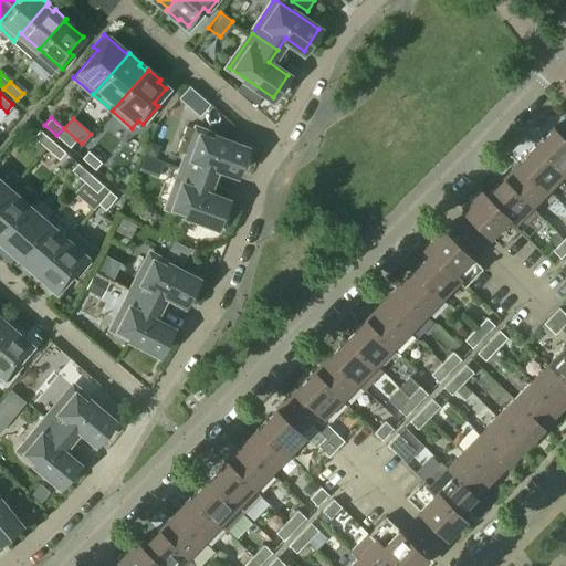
[(181,168),(211,179),(216,165),(237,173),(247,148),(186,126),(177,150),(187,154),(181,168)]
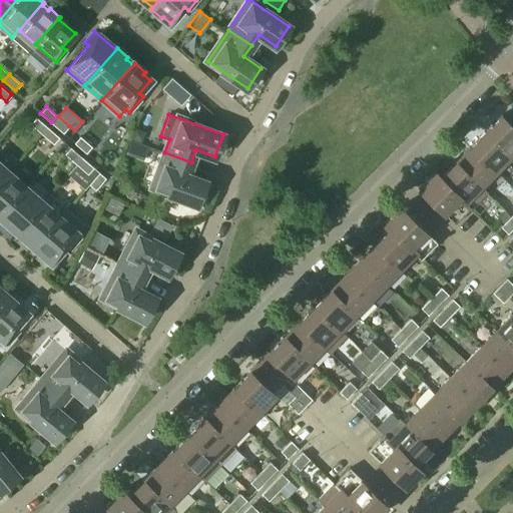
[(485,130),(510,155),(512,152),(512,116),(508,121),(501,114),(485,130)]
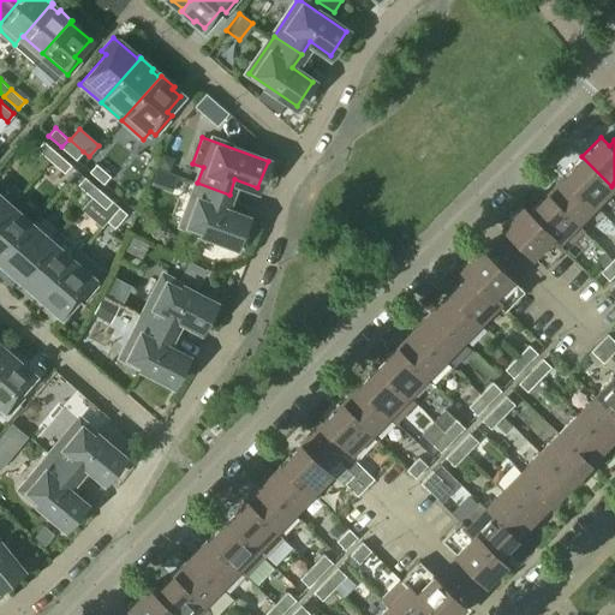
[(70,139),(69,139),(61,147),(76,159),(83,151),(70,139)]
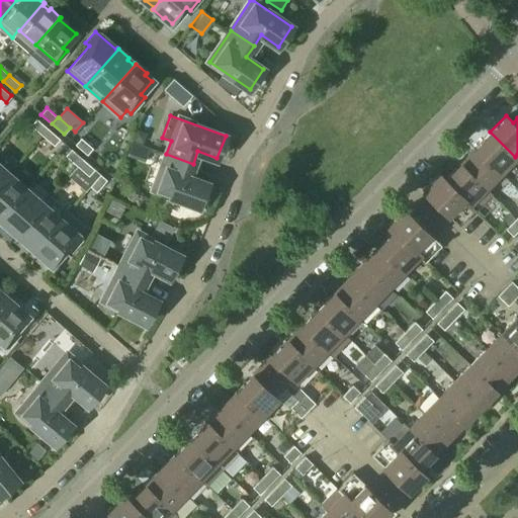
[(42,135),(48,128),(36,118),(30,125),(42,135)]
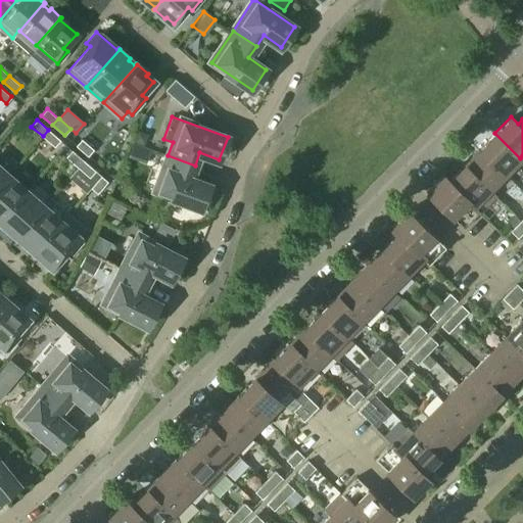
[(60,140),(48,130),(43,136),(54,146),(60,140)]
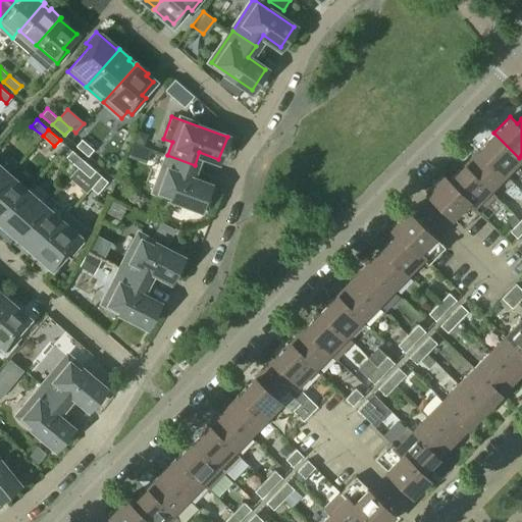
[(493,133),(478,149),(504,174),(519,158),(493,133)]
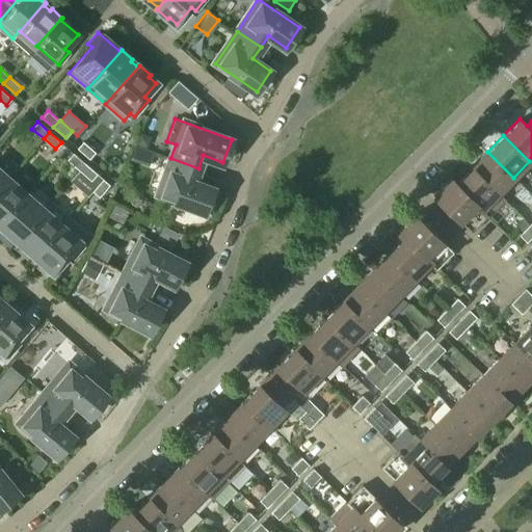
[(83,141),(77,148),(89,158),(96,152),(83,141)]
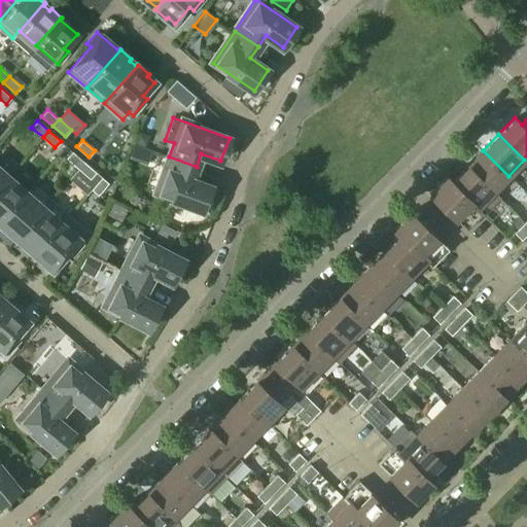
[(483,150),(467,166),(499,198),(499,197),(494,190),(508,176),(483,150)]
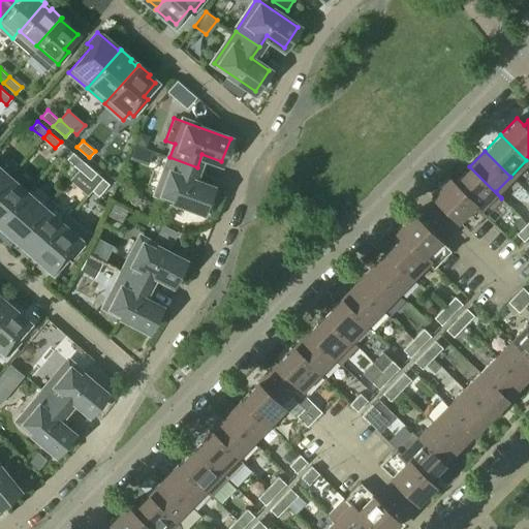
[(79,168),(85,162),(73,152),(67,159),(79,168)]
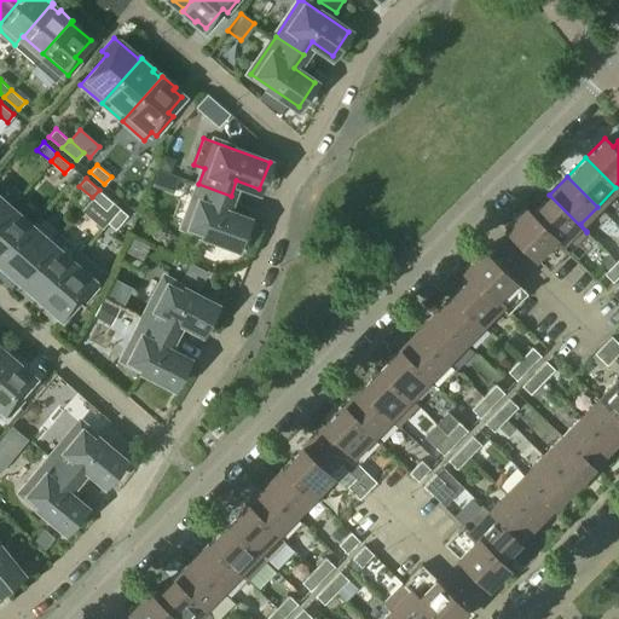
[(225,210),(231,196),(198,184),(184,226),(238,247),(248,219),(225,210)]
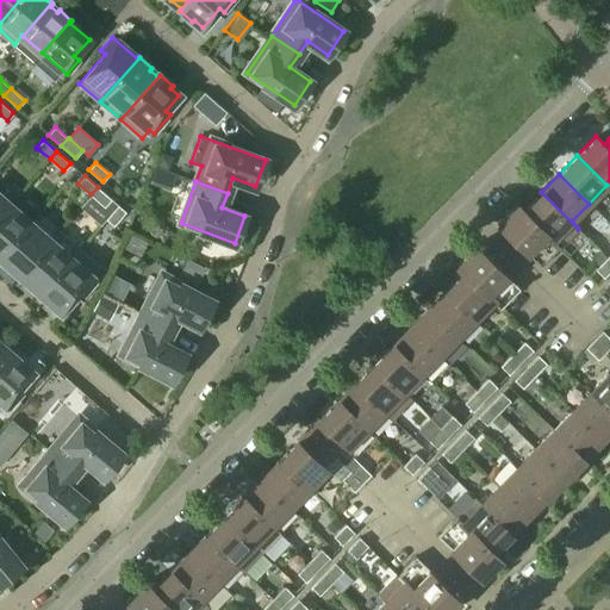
[(111,200),(98,187),(91,194),(105,207),(111,200)]
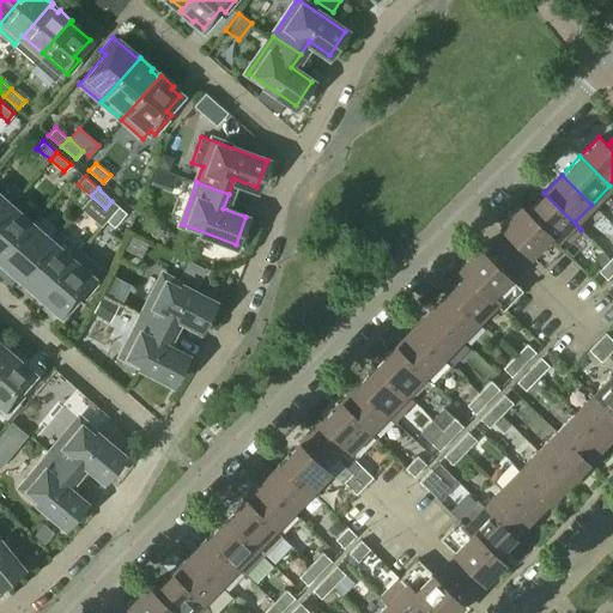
[(581,230),(544,193),(527,211),(520,204),(499,225),(542,267),(581,230)]
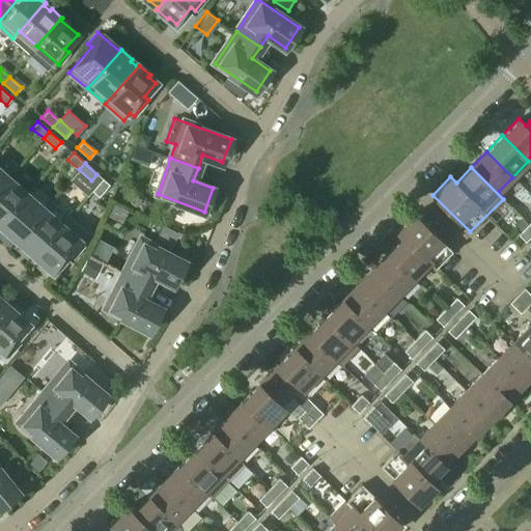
[(0,223),(26,194),(8,178),(0,187),(0,223)]
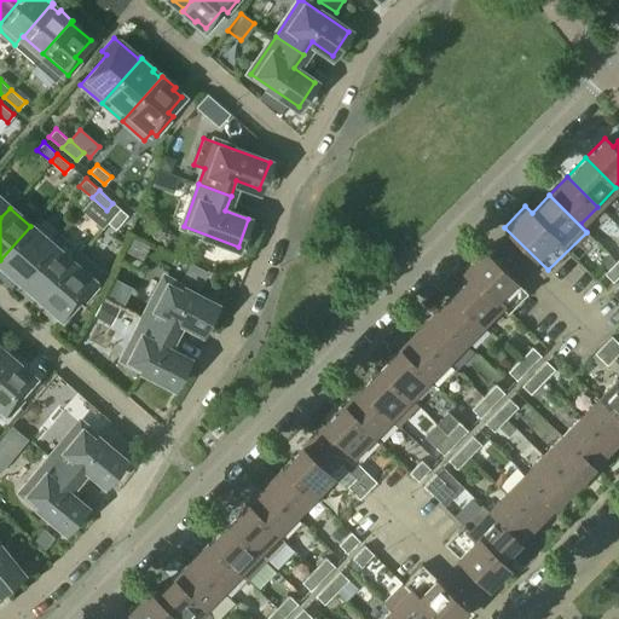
[(120,208),(108,223),(115,229),(127,214),(120,208)]
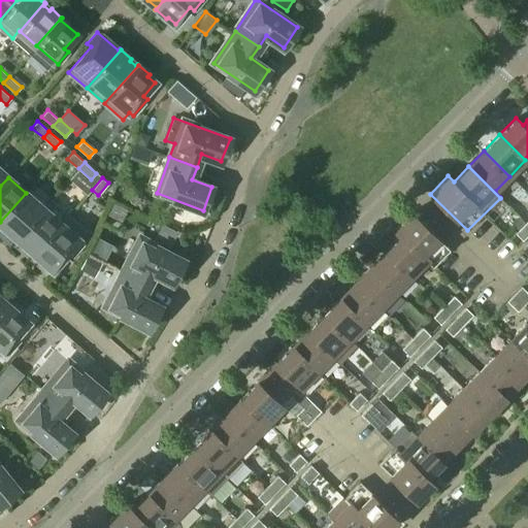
[(15,239),(15,240),(43,208),(42,208),(26,193),(0,222),(0,226),(9,234),(10,232),(17,237),(15,239)]
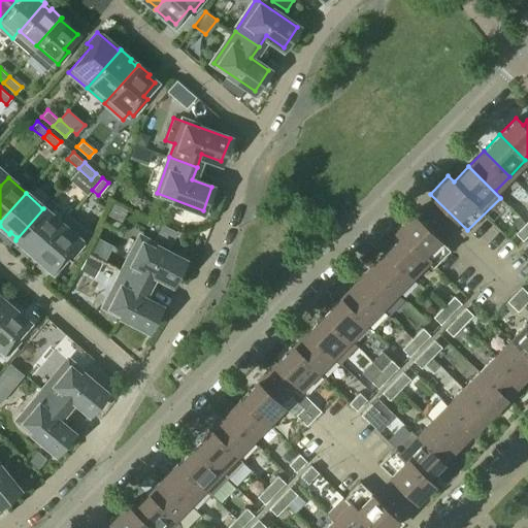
[(33,255),(34,256),(67,217),(48,201),(42,208),(43,208),(15,240),(27,250),(28,248),(35,253),(33,255)]
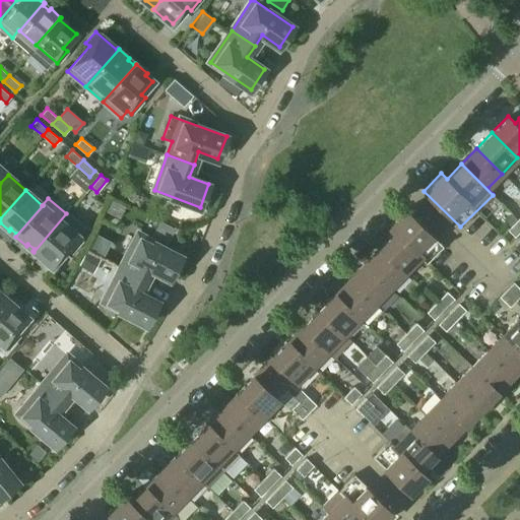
[(395,231),(427,261),(443,245),(405,208),(388,226),(394,232),(395,231)]
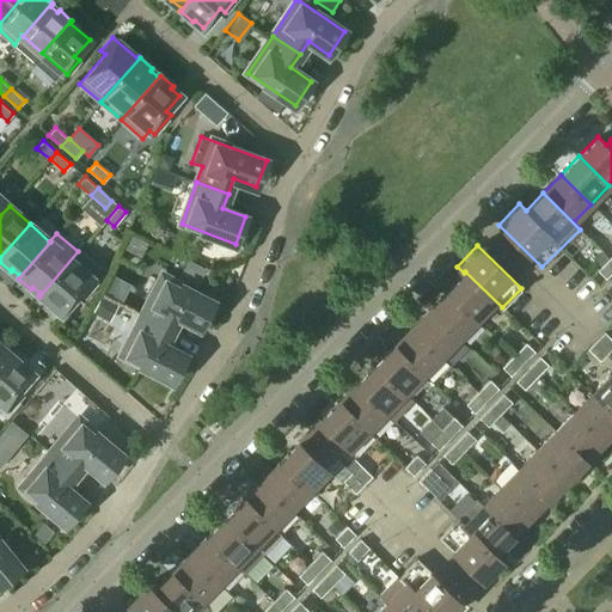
[(78,251),(40,297),(51,307),(54,305),(62,312),(79,293),(83,298),(96,282),(92,279),(99,270),(78,251)]
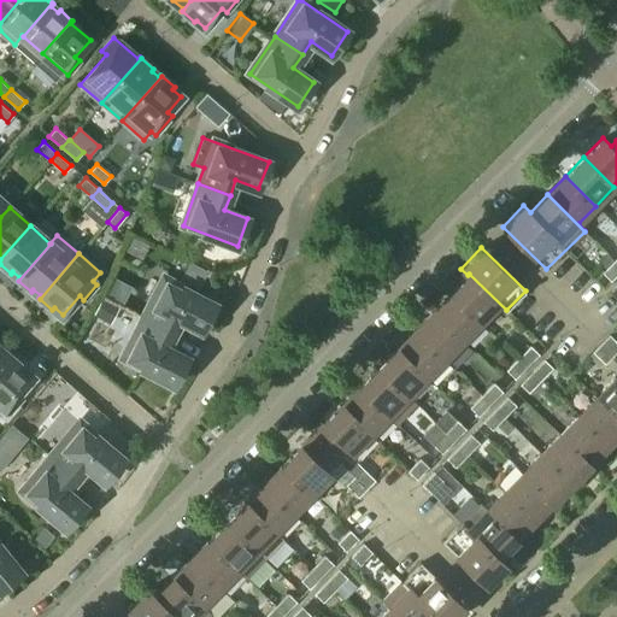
[(616,274),(616,263),(613,260),(601,272),(610,281),(616,274)]
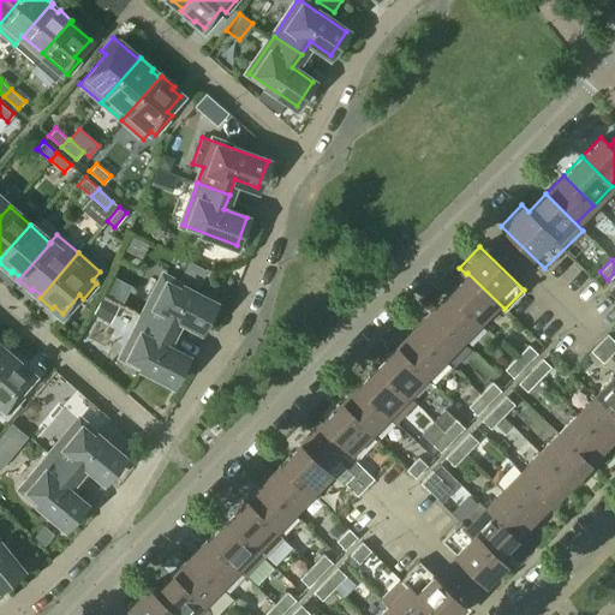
[(206,270),(189,262),(181,276),(198,286),(206,270)]
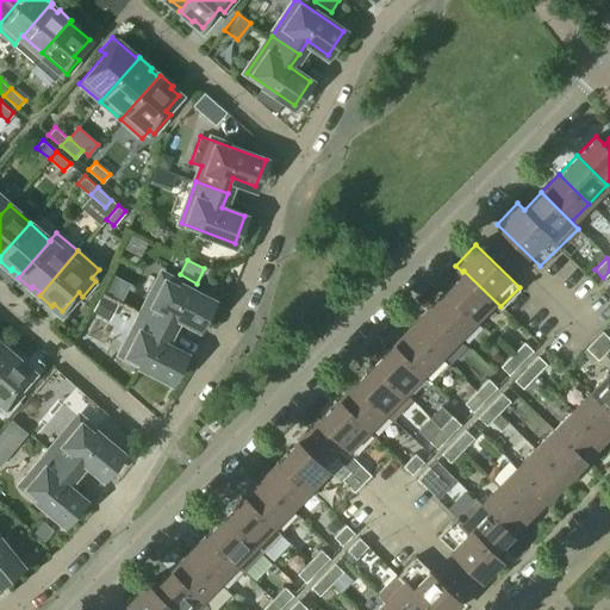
[(462,272),(446,290),(475,318),(493,302),(499,307),(500,306),(464,271),(462,272)]
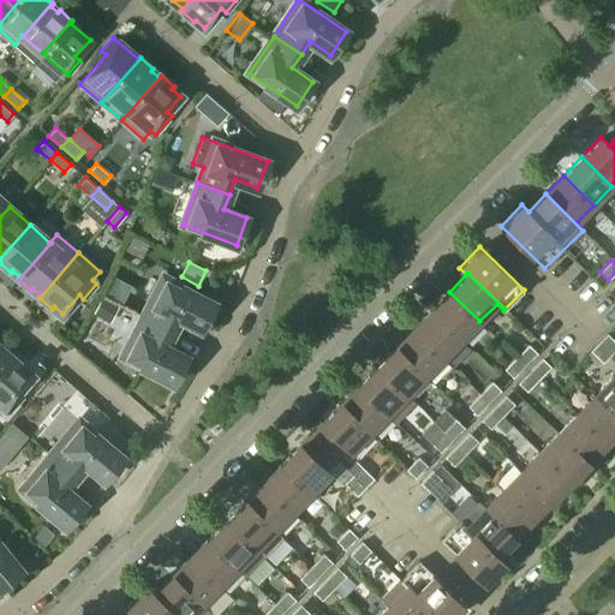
[(142,317),(172,332),(179,317),(202,329),(215,303),(162,276),(142,317)]
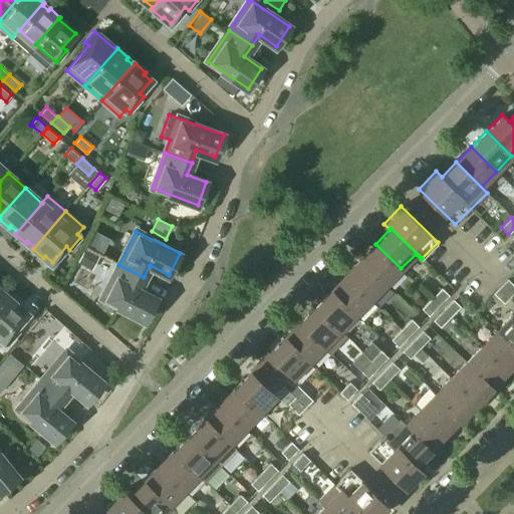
[(375,244),(360,259),(386,284),(401,268),(375,244)]
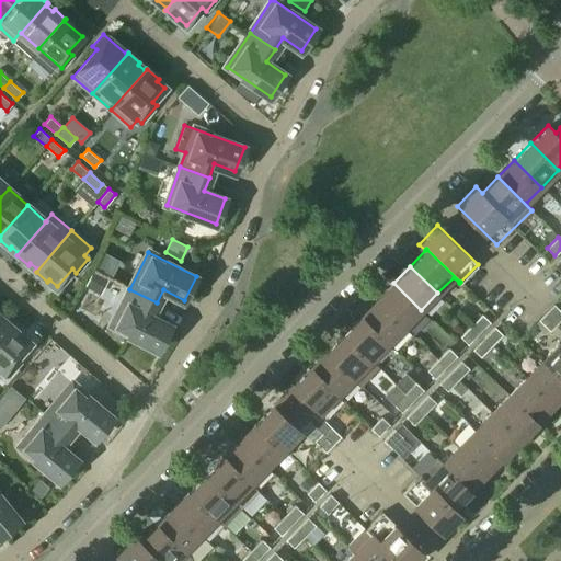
[(404,327),(421,310),(393,283),(377,299),(404,327)]
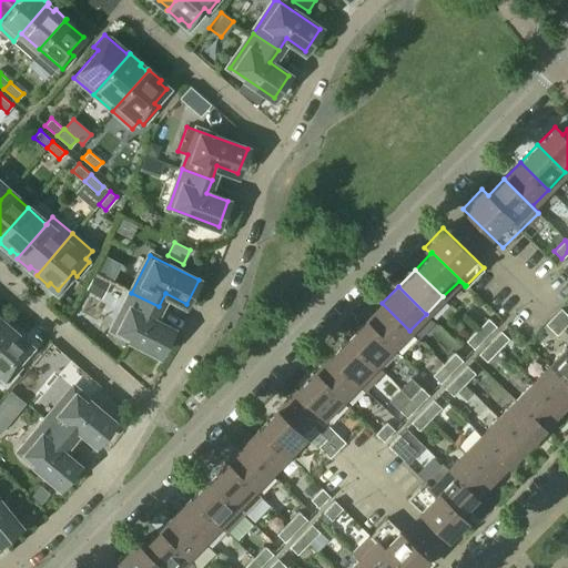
[(152,320),(159,306),(131,293),(113,330),(161,354),(173,330),(152,320)]
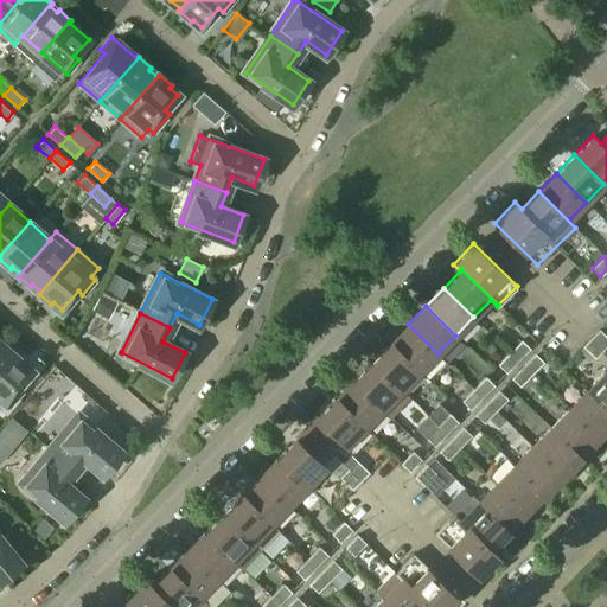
[(408,324),(390,343),(420,371),(438,353),(408,324)]
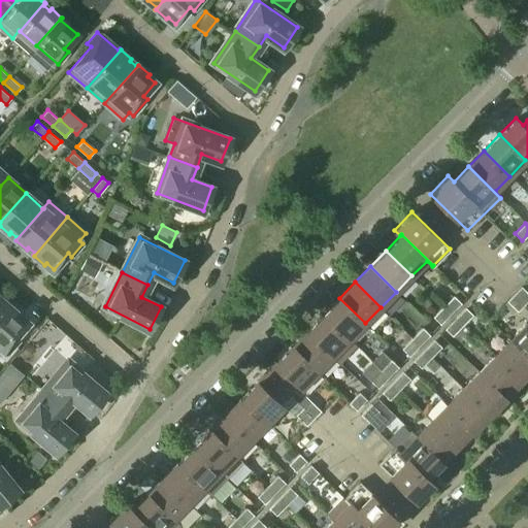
[(514,294),(525,304),(527,300),(527,292),(521,286),(514,294)]
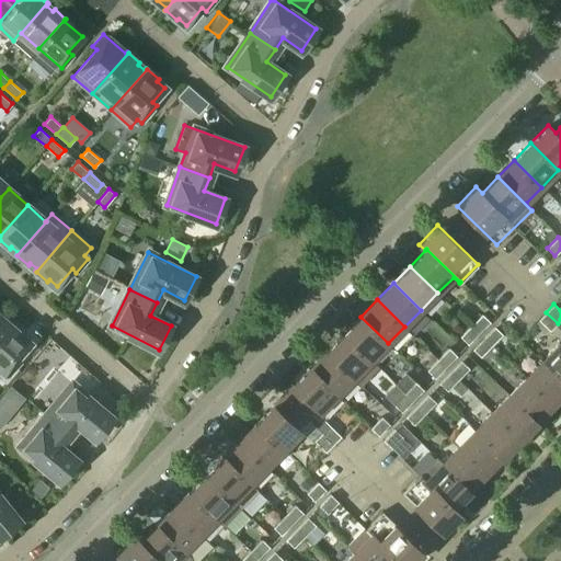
[(558,323),(546,312),(538,320),(550,331),(558,323)]
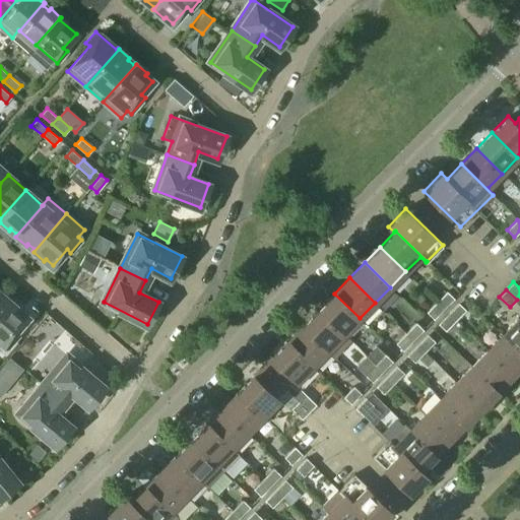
[(0,315),(12,302),(11,301),(10,303),(4,298),(5,296),(0,290),(0,315)]
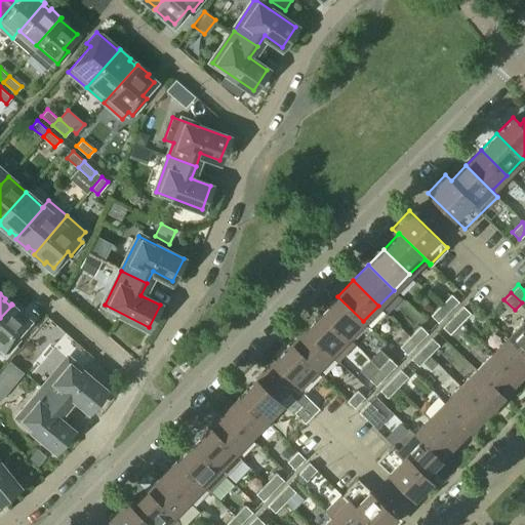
[(451,294),(441,305),(448,312),(458,301),(451,294)]
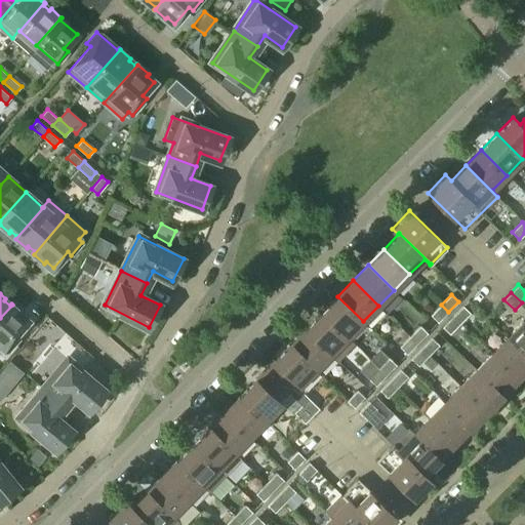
[(337,296),(321,313),(348,337),(350,334),(363,321),(337,296)]
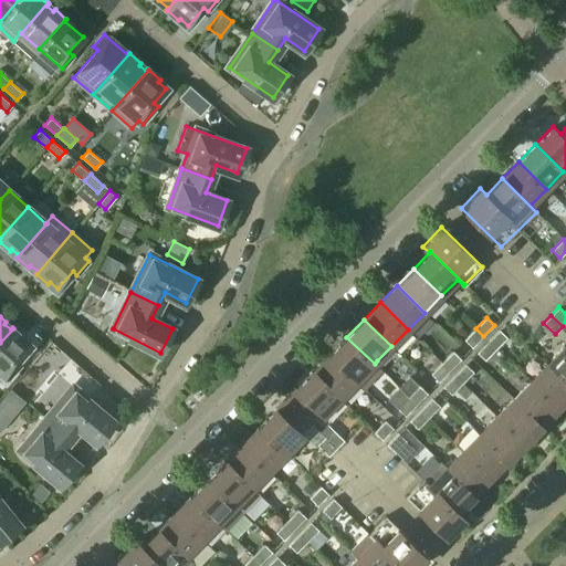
[(23,337),(13,328),(0,343),(0,380),(4,375),(9,378),(20,365),(17,362),(30,346),(22,339),(23,337)]
